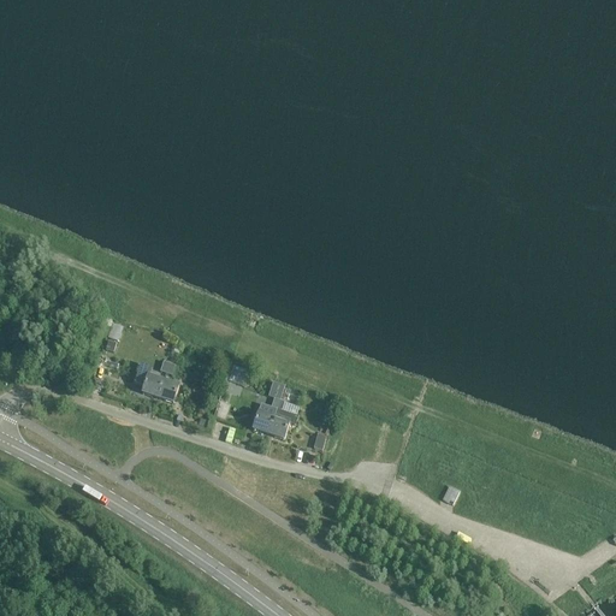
[(108,343),(106,351),(114,354),(114,353),(117,345),(108,343)]
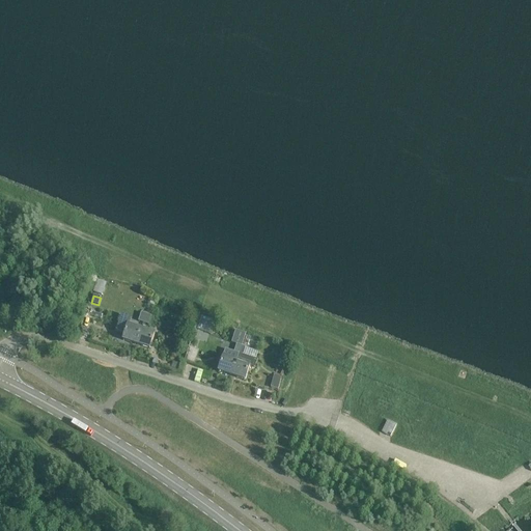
[(128,325),(122,340),(136,344),(141,329),(128,325)]
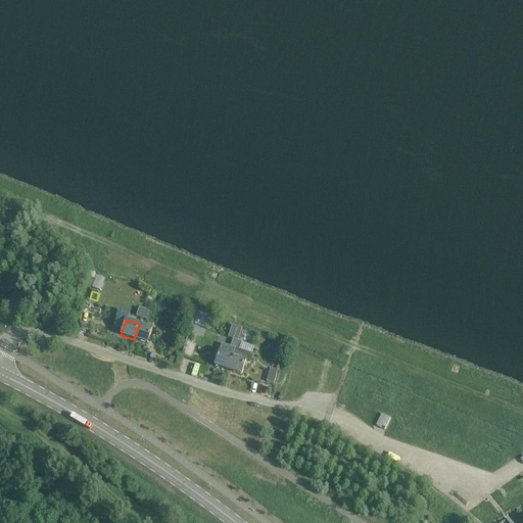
[(139,324),(134,339),(147,343),(152,329),(139,324)]
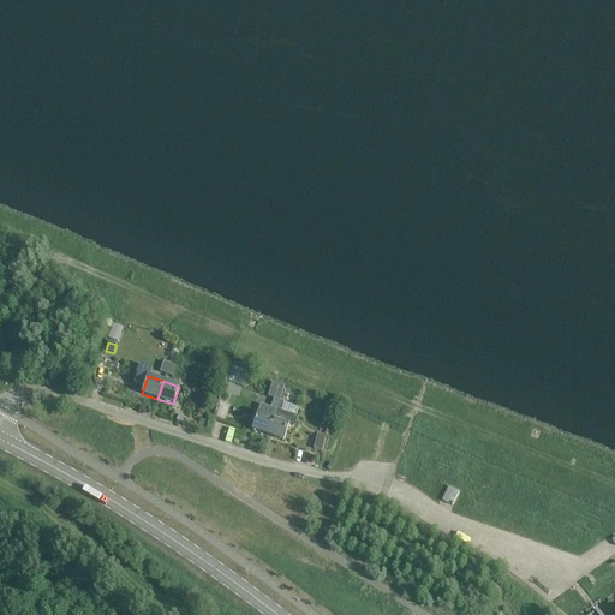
[(285,386),(274,382),(268,396),(280,400),(285,386)]
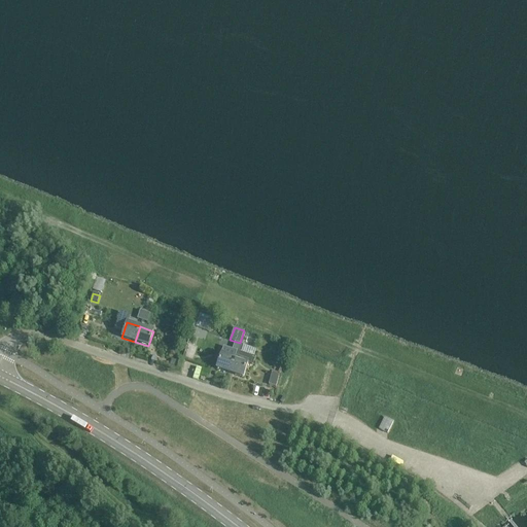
[(230,374),(235,358),(237,352),(223,347),(216,369),(230,374)]
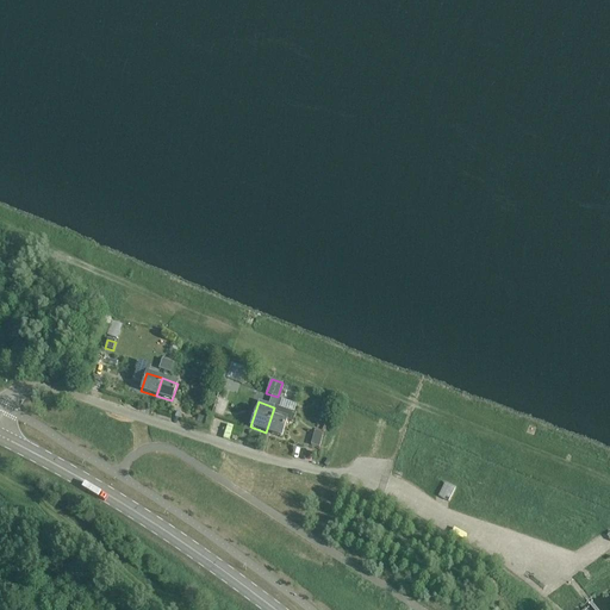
[(330,416),(334,404),(325,402),(322,412),(330,416)]
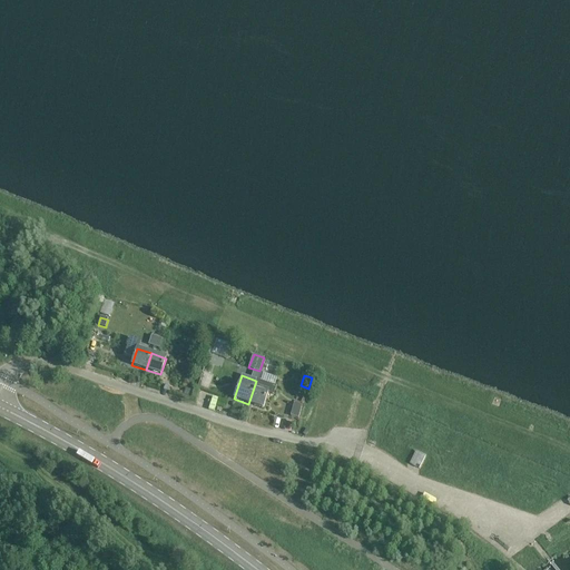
[(268,392),(254,387),(248,404),(263,409),(268,392)]
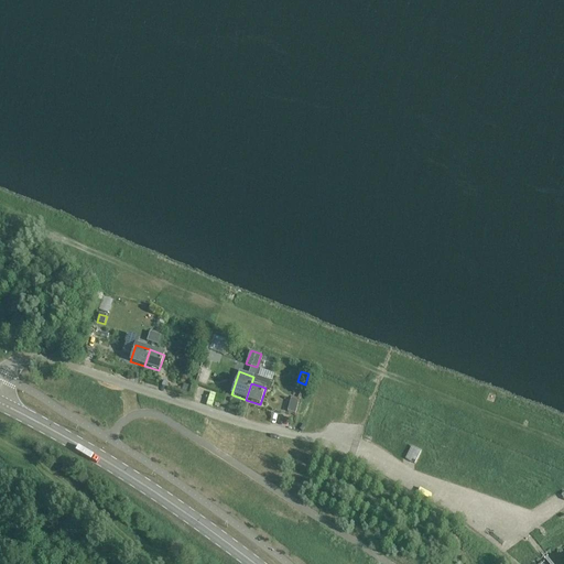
[(292,398),(289,410),(295,412),(299,399),(292,398)]
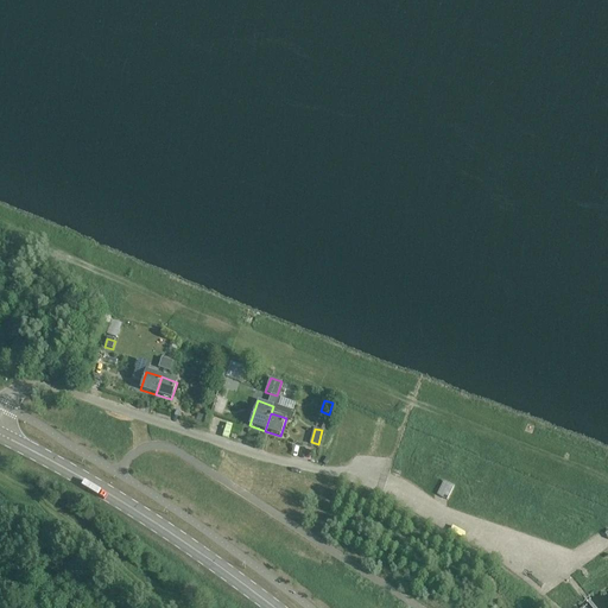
[(437,494),(447,500),(454,486),(444,481),(437,494)]
